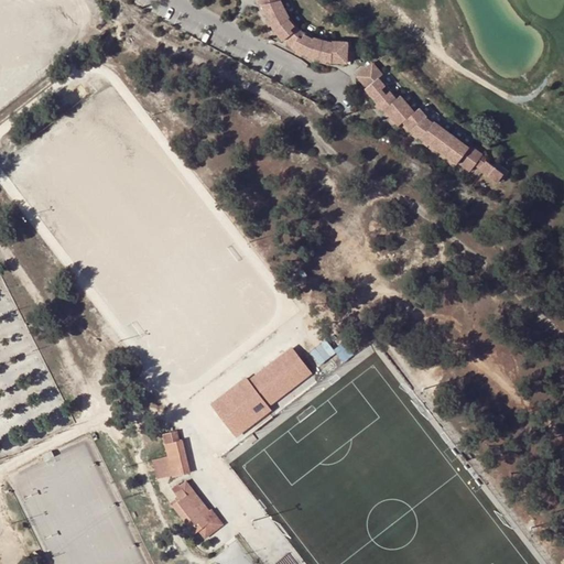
[(346,43),(331,43),(329,44),(312,40),(300,33),(296,30),(288,20),(280,2),(279,0),(257,0),(259,7),(260,7),(272,31),(281,42),(282,42),(291,50),(303,56),(329,64),(345,64),(346,43)]
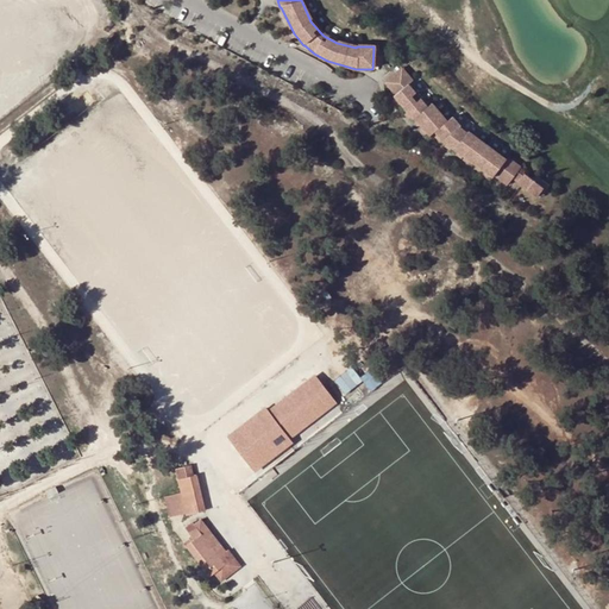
[(403,68),(387,82),(396,95),(395,96),(414,120),(416,119),(431,136),(437,132),(444,140),(493,177),(494,176),(507,186),(521,168),(507,158),(506,159),(469,132),(468,133),(460,129),(462,126),(453,118),(449,121),(433,105),(431,106),(412,83),(414,81),(403,68)]
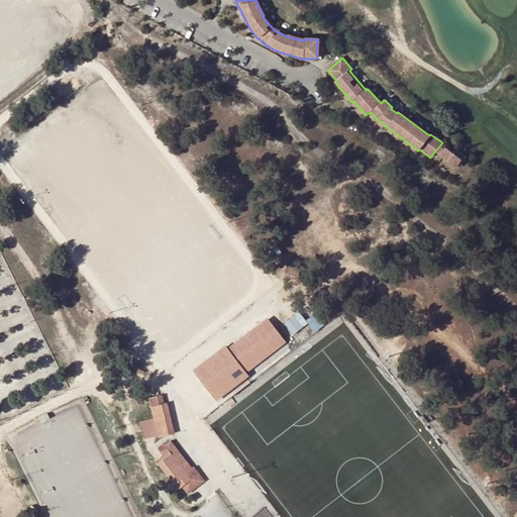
[(462,163),(445,149),(438,159),(455,172),(462,163)]
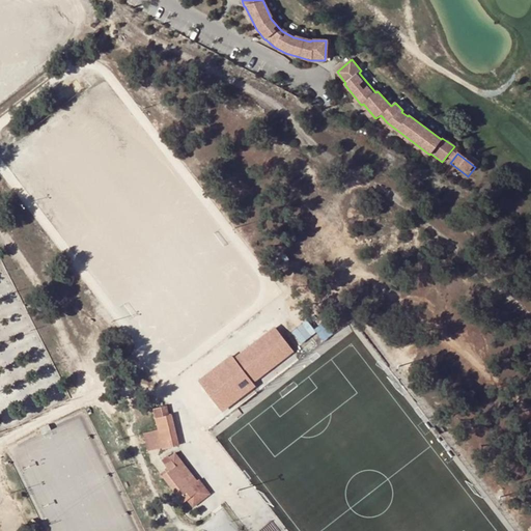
[(0,429),(80,387),(0,239),(0,429)]
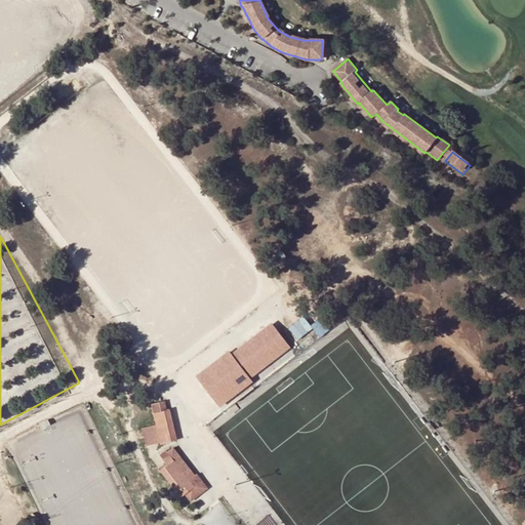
[(291,326),(300,337),(315,326),(306,315),(291,326)]
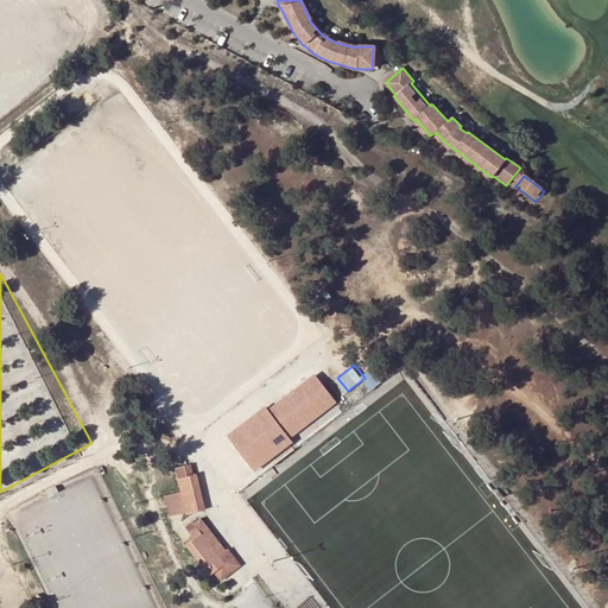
[(265,409),(226,437),(253,473),(291,444),(289,441),(336,405),(314,375),(267,411),(265,409)]
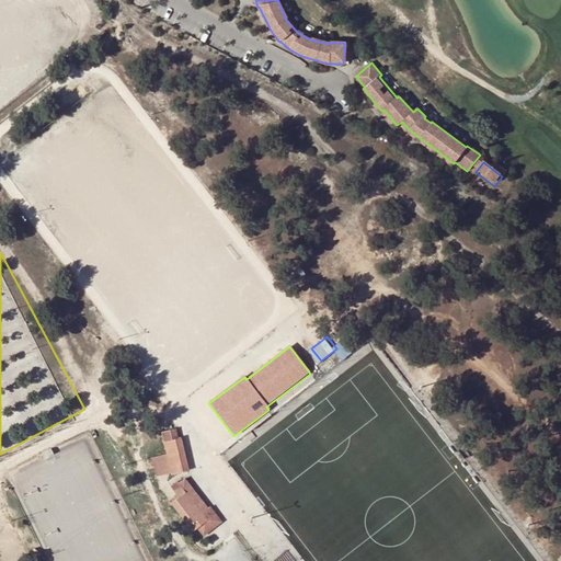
[(189,471),(182,437),(163,441),(165,454),(155,456),(158,471),(169,468),(171,474),(189,471)]
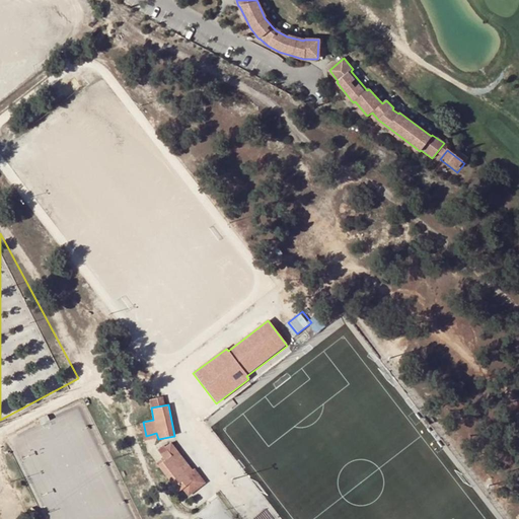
[(48,416),(40,420),(42,426),(51,421),(48,416)]
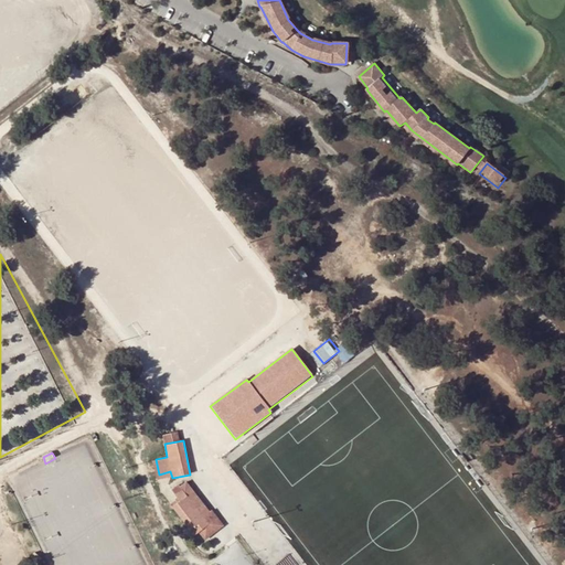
[(205,516),(212,512),(187,481),(180,487),(182,489),(205,516)]
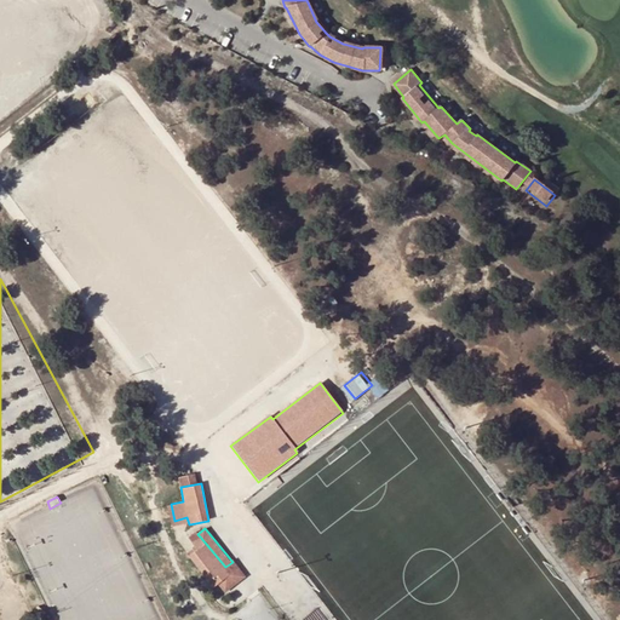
[(200,537),(197,534),(196,532),(188,538),(195,545),(193,547),(195,551),(188,556),(213,587),(223,580),(228,586),(242,574),(233,562),(225,567),(200,537)]
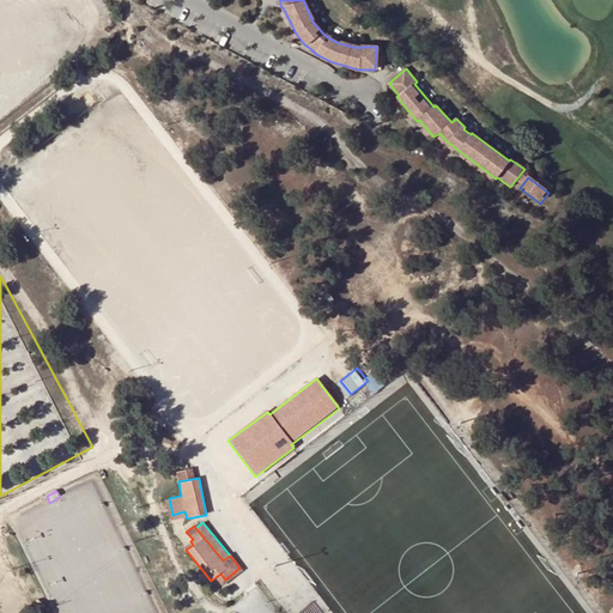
[(36,599),(30,606),(36,610),(42,604),(36,599)]
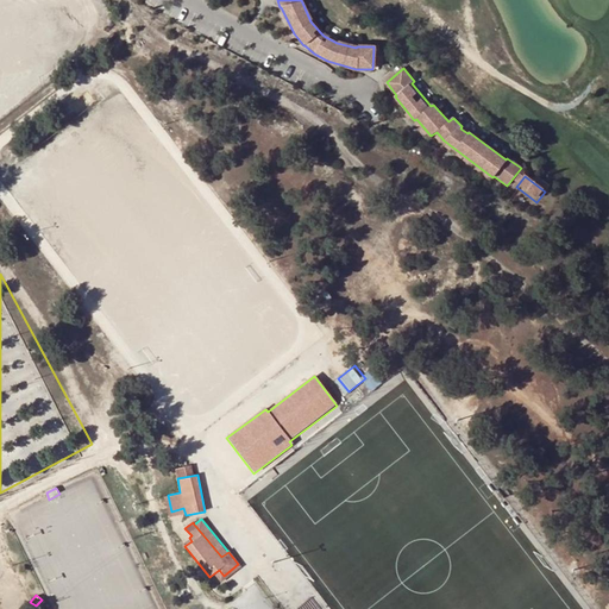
[(320,608),(313,598),(302,607),(303,608),(320,608)]
